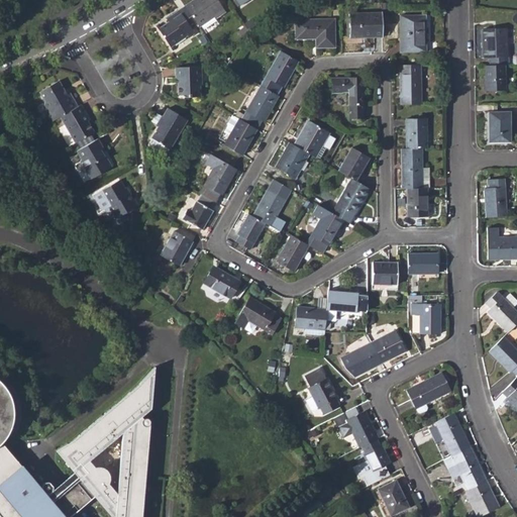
[(196,26),(198,27),(213,17),(214,19),(223,12),(214,0),(195,0),(184,8),(196,26)]
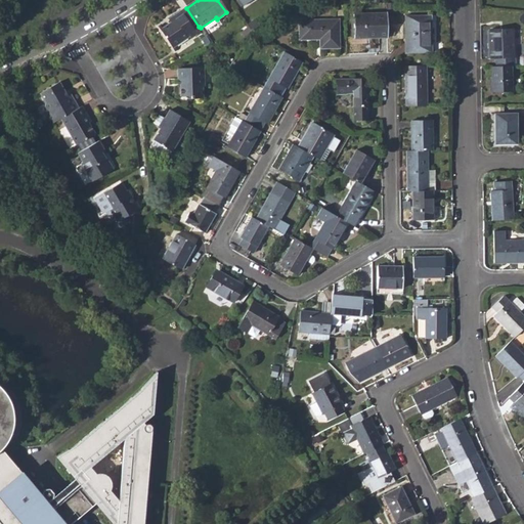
[(156,29),(172,52),(175,50),(173,47),(187,38),(189,40),(194,36),(191,31),(199,27),(186,8),(169,19),(171,23),(161,30),(159,27),(156,29)]
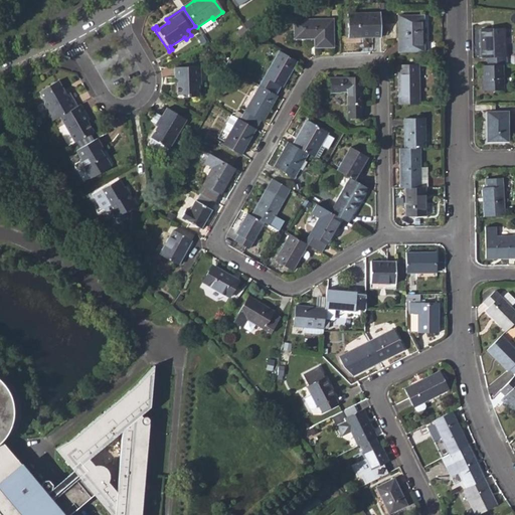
[(364,35),(364,37),(381,36),(380,13),(347,14),(348,35),(364,35)]
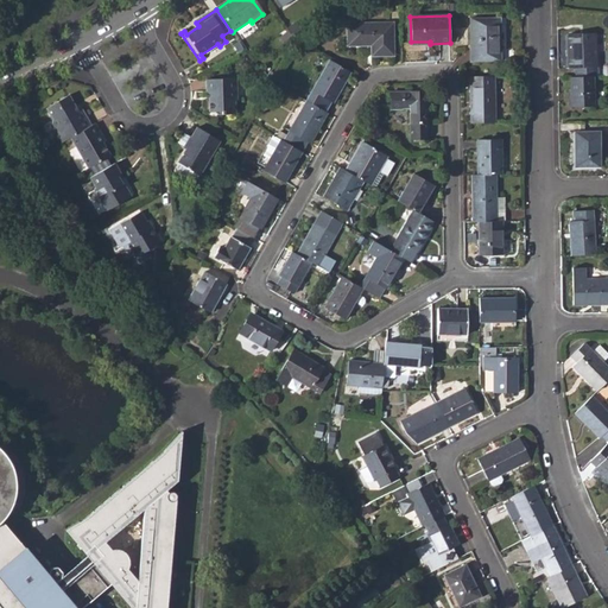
[(470,19),(472,61),(501,61),(500,18),(470,19)]
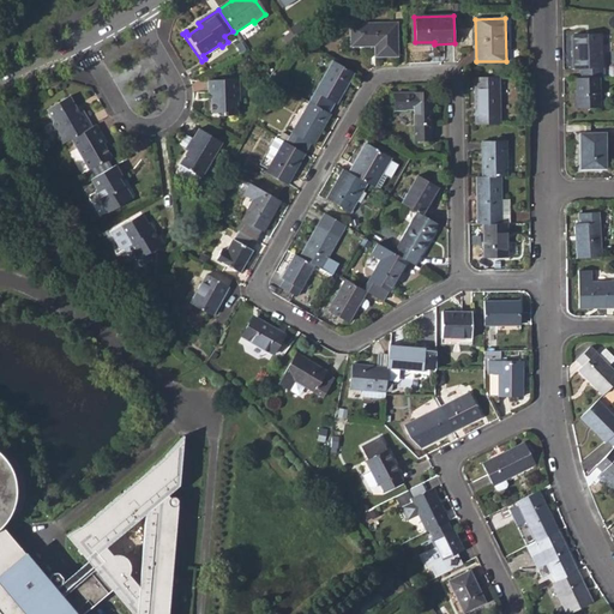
[(375,43),(377,56),(396,56),(396,25),(351,25),(351,46),(368,44),(368,42),(375,43)]
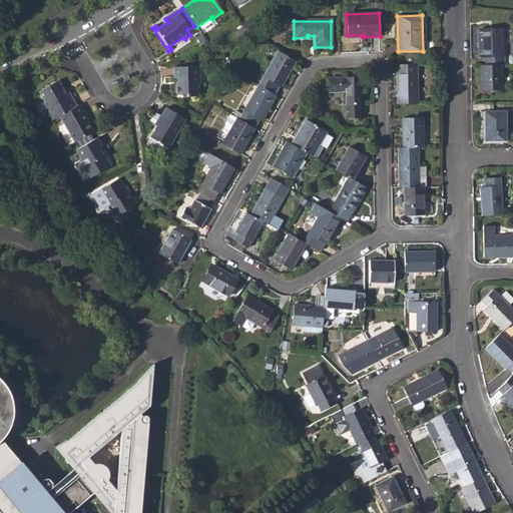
[(485,58),(485,65),(500,65),(503,65),(501,28),(479,29),(480,58),(485,58)]
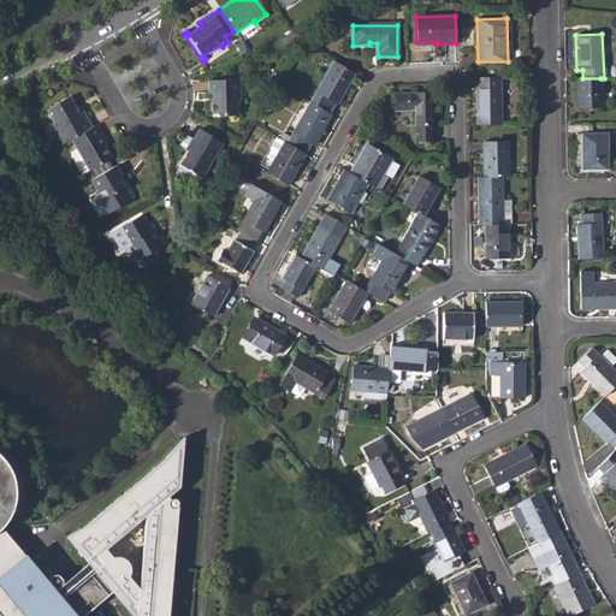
[(311,102),(330,113),(336,104),(337,105),(355,73),(335,61),(311,102)]
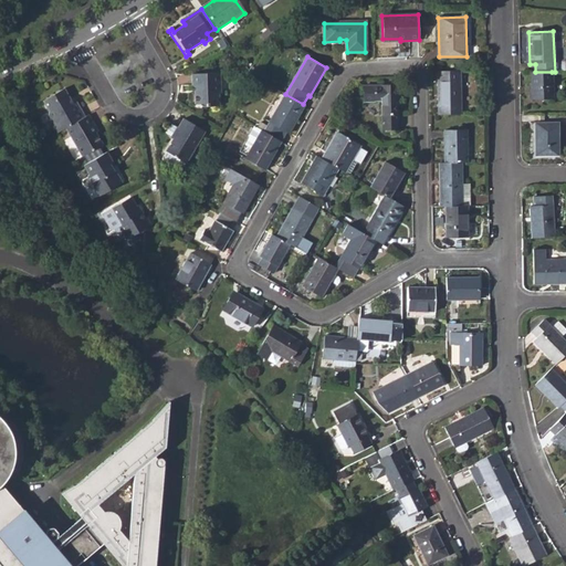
[(437,71),(438,115),(460,115),(460,71),(437,71)]
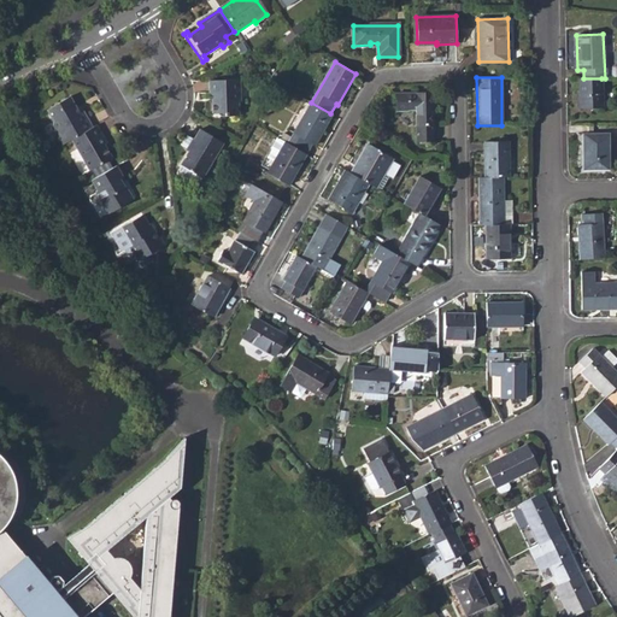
[(579,78),(580,110),(601,109),(601,78),(583,78),(579,78)]
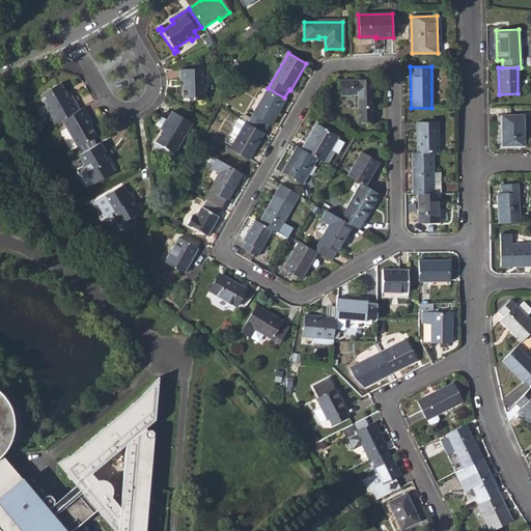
[(204,70),(178,70),(178,80),(180,81),(180,98),(192,98),(192,100),(203,100),(203,90),(204,88),(204,70)]
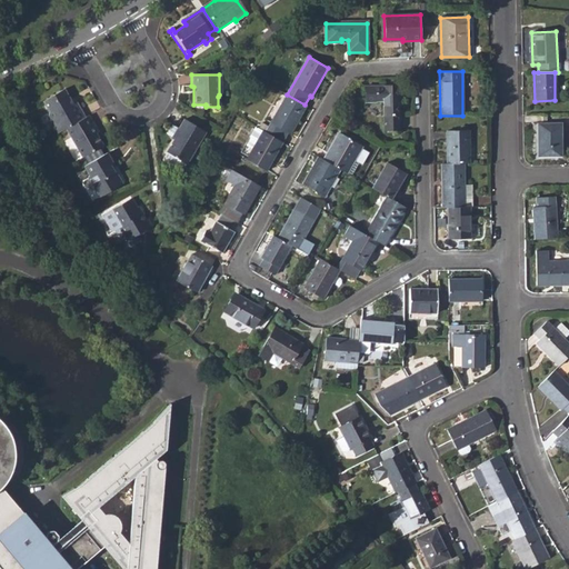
[(383,101),(385,117),(385,130),(399,130),(399,116),(398,87),(366,87),(366,102),(377,102),(377,101),(383,101)]
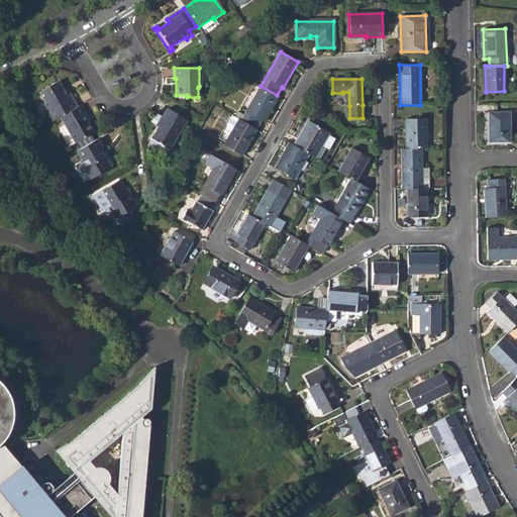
[(43,113),(48,123),(57,118),(75,109),(67,94),(64,97),(56,82),(36,92),(46,111),(43,113)]
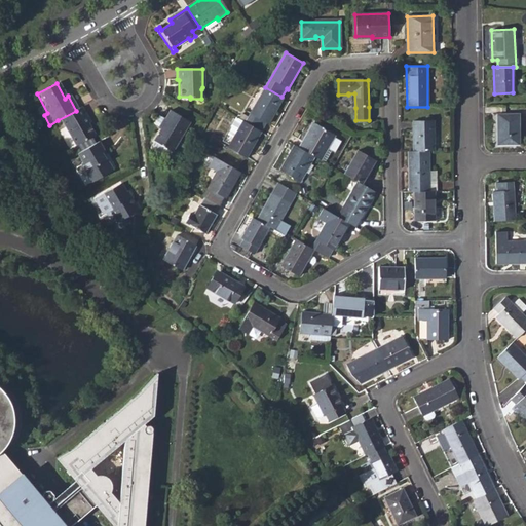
[(246,122),(260,132),(265,122),(268,124),(284,98),(282,97),(265,87),(246,122)]
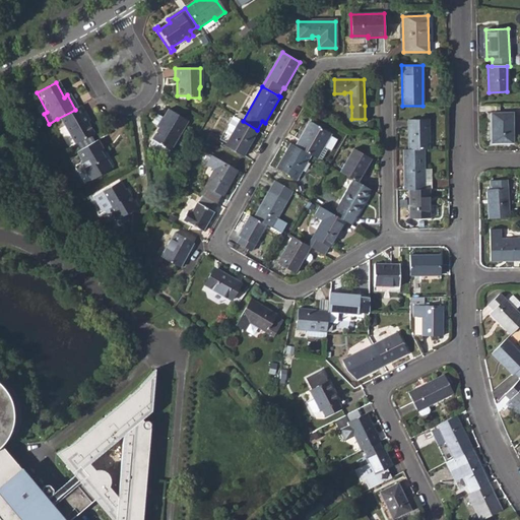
[(57,119),(72,145),(90,135),(81,117),(83,116),(78,108),(75,110),(57,119)]
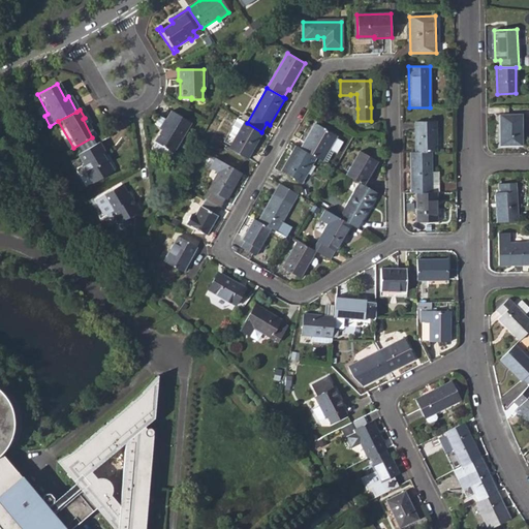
[(153,142),(169,153),(189,124),(170,111),(164,120),(166,121),(153,142)]
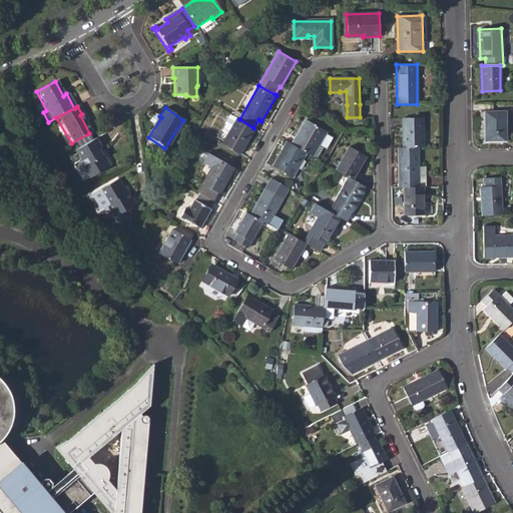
[(485,112),(485,141),(506,141),(506,112),(485,112)]
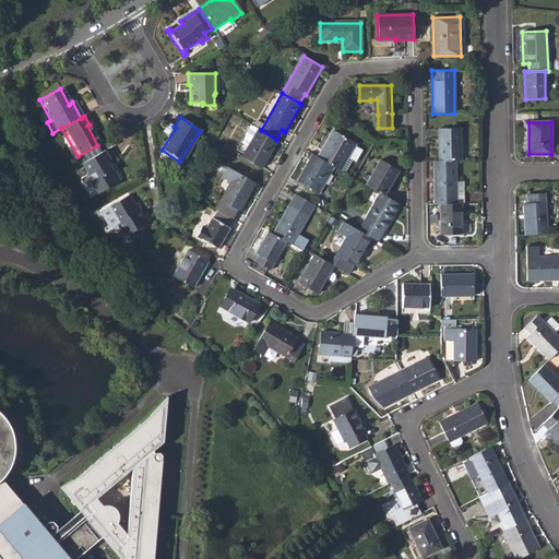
[(242,157),(261,168),(277,140),(276,140),(261,130),(251,125),(245,134),(253,140),(242,157)]
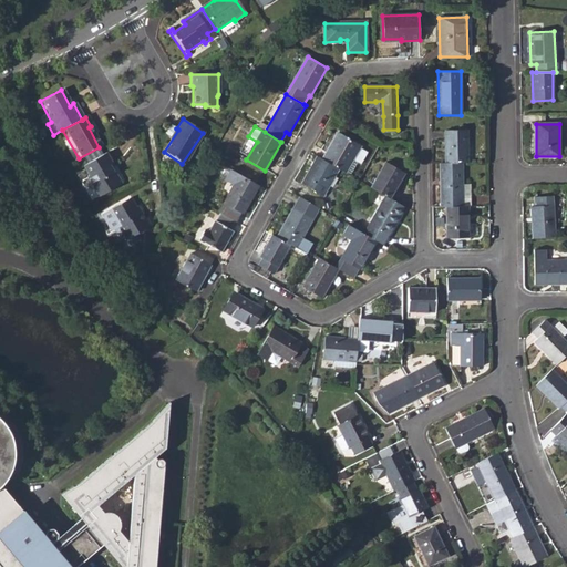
[(445,131),(445,163),(462,163),(467,163),(466,131),(445,131)]
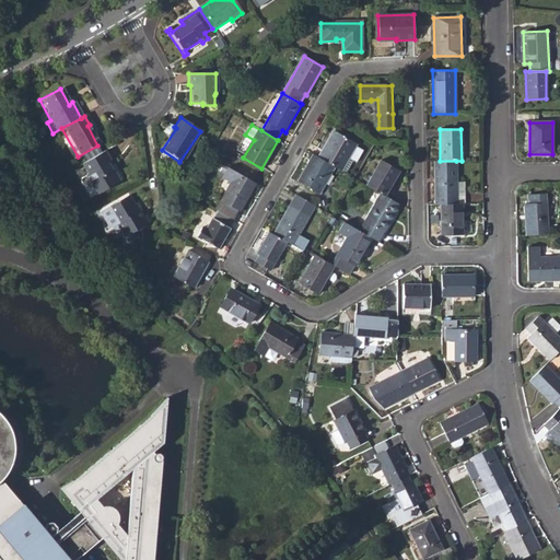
[(335,167),(341,171),(348,159),(356,147),(357,146),(333,131),(318,158),(335,167)]
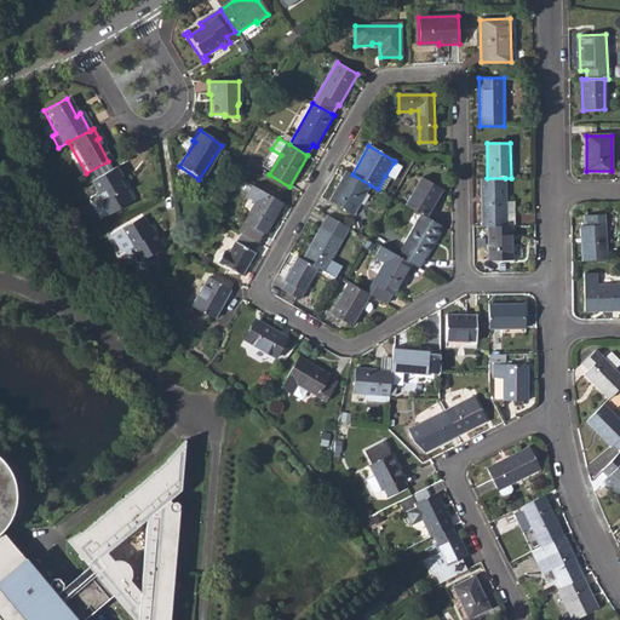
[(394,162),(385,176),(394,181),(401,167),(394,162)]
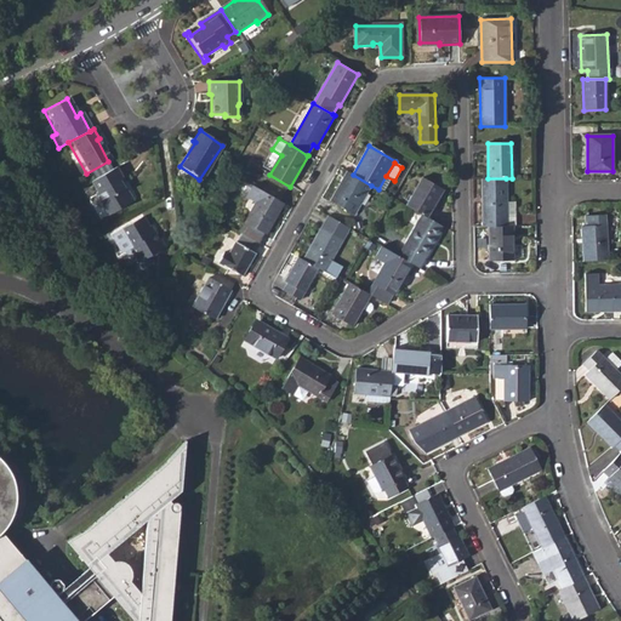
[(95,197),(106,218),(131,204),(124,192),(123,192),(120,188),(125,184),(117,170),(90,184),(96,197),(95,197)]
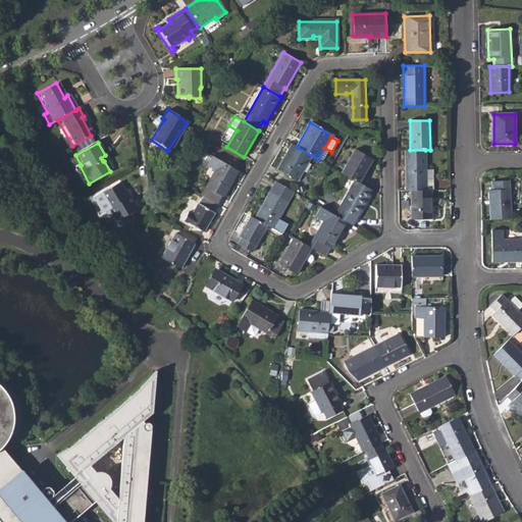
[(277,169),(298,180),(312,156),(297,147),(293,144),(277,169)]
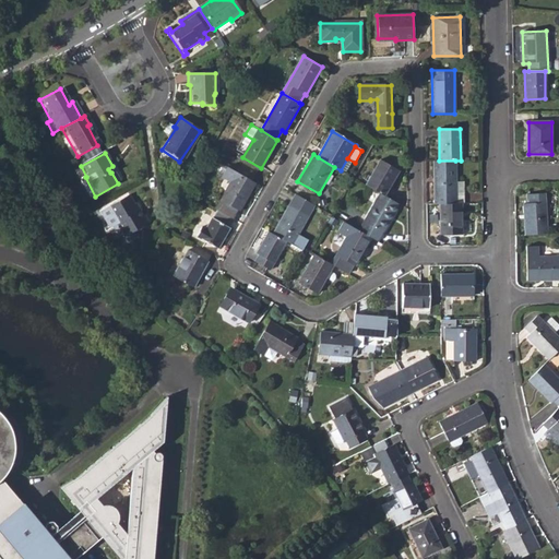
[(380,193),(384,195),(399,170),(380,159),(366,185),(380,193)]
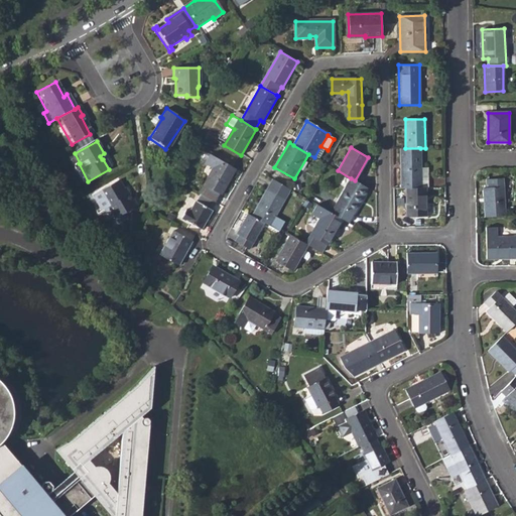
[(420,169),(420,148),(405,148),(400,149),(401,188),(406,188),(420,188),(420,179),(420,169)]
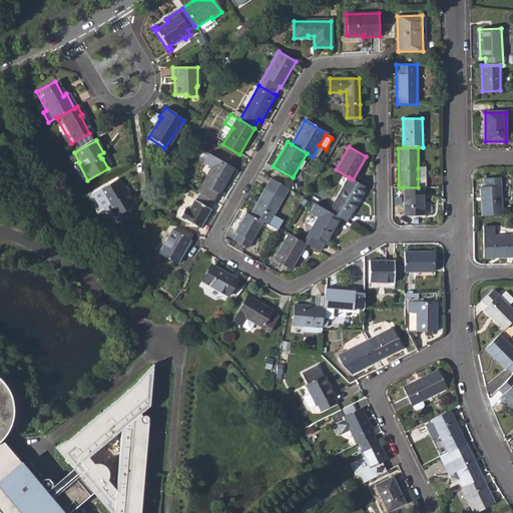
[(199,193),(212,200),(217,193),(219,194),(234,168),(208,153),(203,162),(211,167),(197,192),(199,193)]
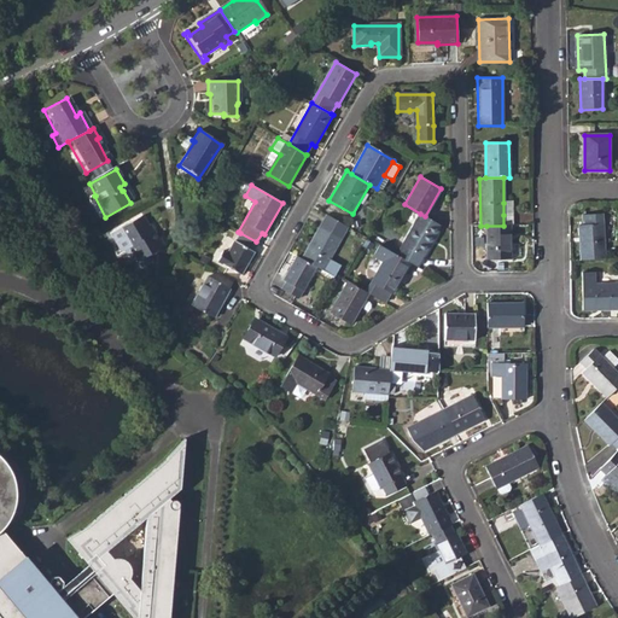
[(410,263),(418,267),(442,226),(425,216),(420,214),(396,255),(410,263)]
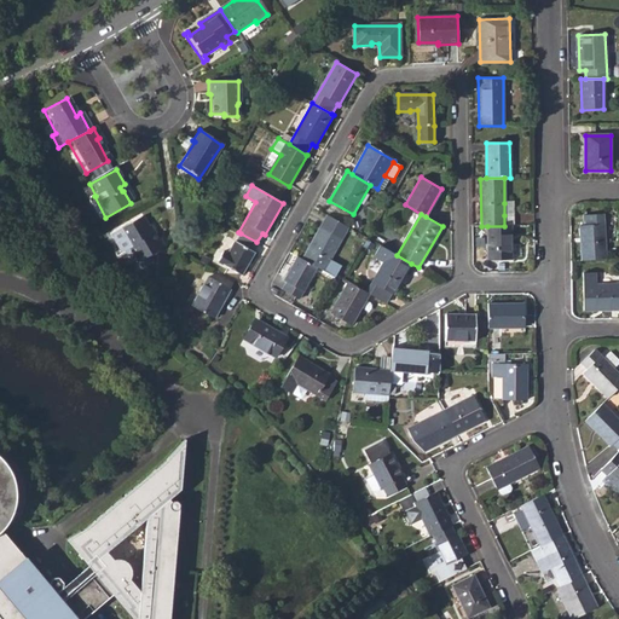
[(579,226),(582,261),(605,260),(602,214),(583,215),(583,226),(579,226)]
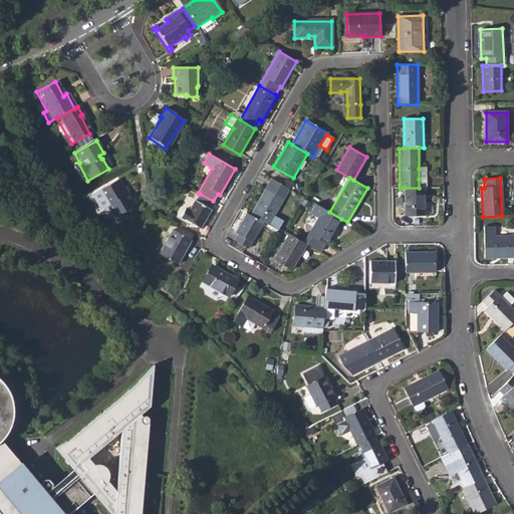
[(283,199),(289,189),(272,179),(266,189),(283,199)]
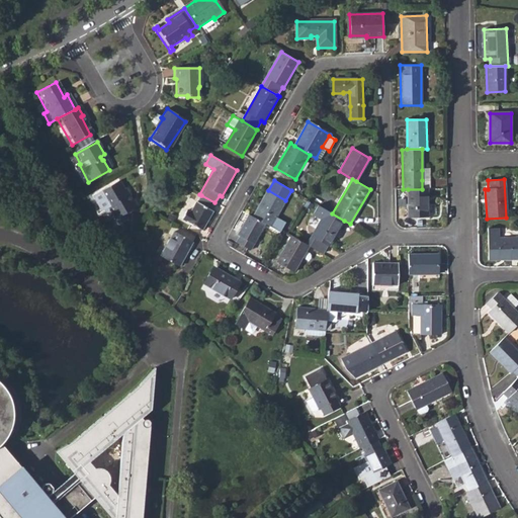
[(112,222),(115,221),(117,226),(123,223),(120,218),(134,210),(127,198),(125,199),(117,184),(97,195),(91,199),(99,214),(102,213),(106,210),(112,222)]
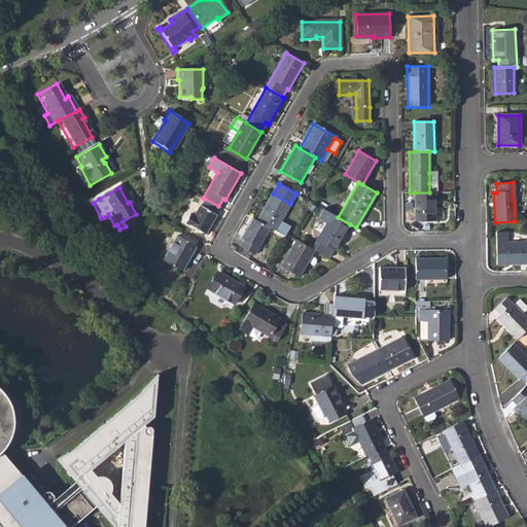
[(429,192),(415,192),(415,221),(435,221),(435,192),(429,192)]
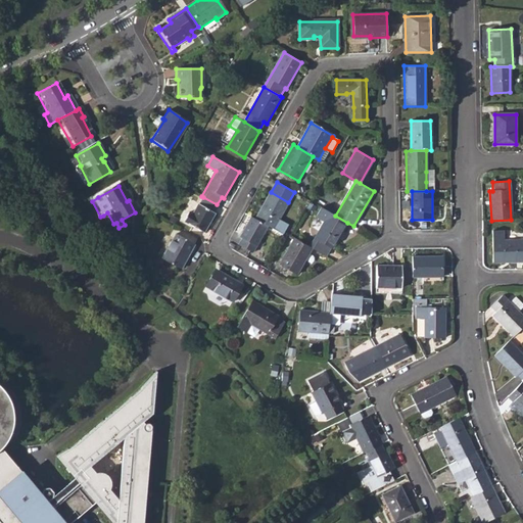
[(286,233),(290,236),(294,229),(279,220),(288,202),(271,192),(255,219),(268,226),(284,236),(286,233)]
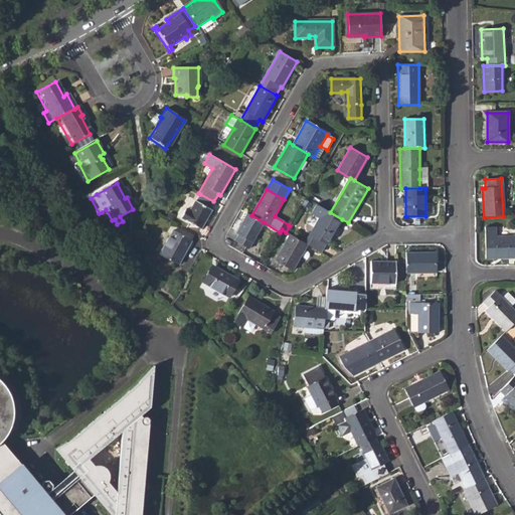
[(213,201),(200,194),(190,211),(185,209),(181,217),(200,229),(211,209),(211,208),(215,202),(213,201)]
